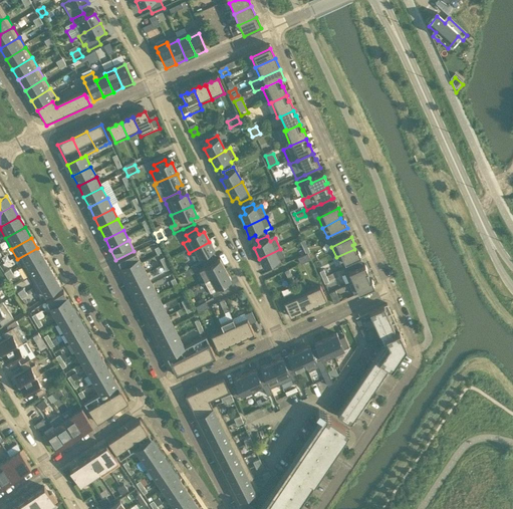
[(200,261),(203,266),(213,260),(210,255),(215,253),(209,242),(189,253),(195,264),(200,261)]
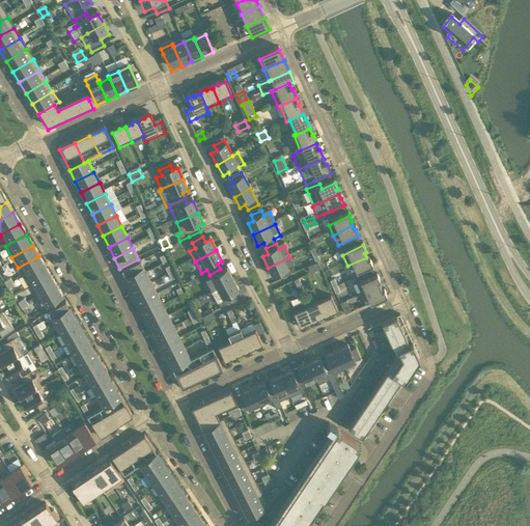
[(18,268),(24,279),(45,267),(38,256),(18,268)]
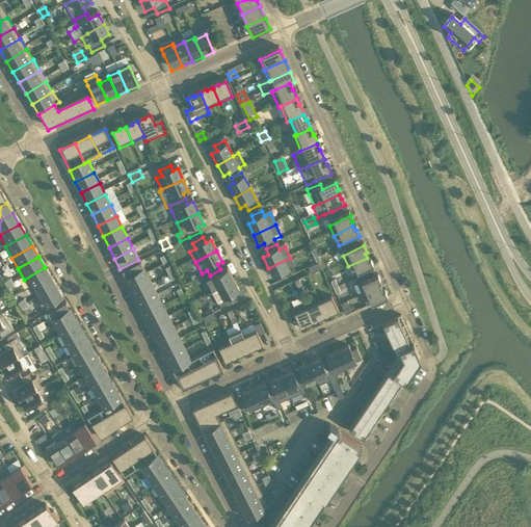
[(290,258),(268,268),(273,280),(279,277),(282,283),(292,278),(290,272),(295,269),(290,258)]
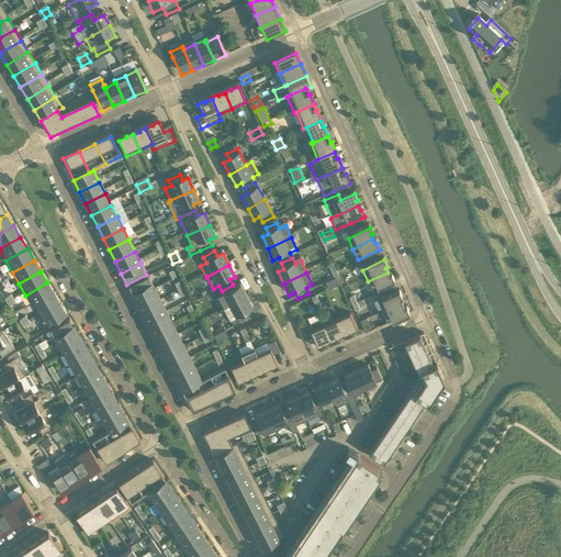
[(368,281),(373,293),(395,283),(392,276),(390,277),(388,273),(368,281)]
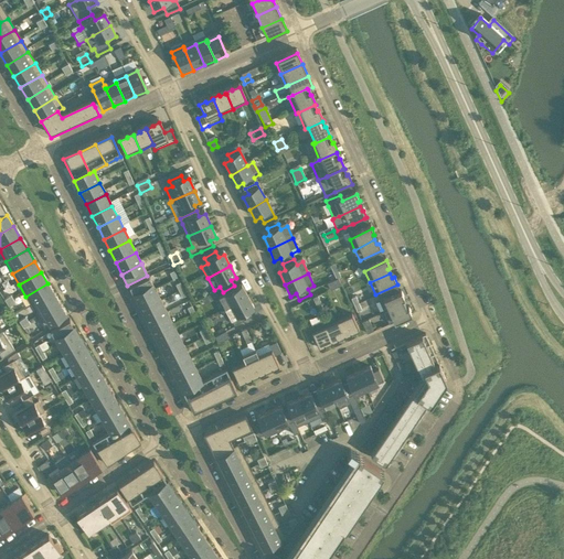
[(130,291),(136,302),(156,292),(150,280),(130,291)]
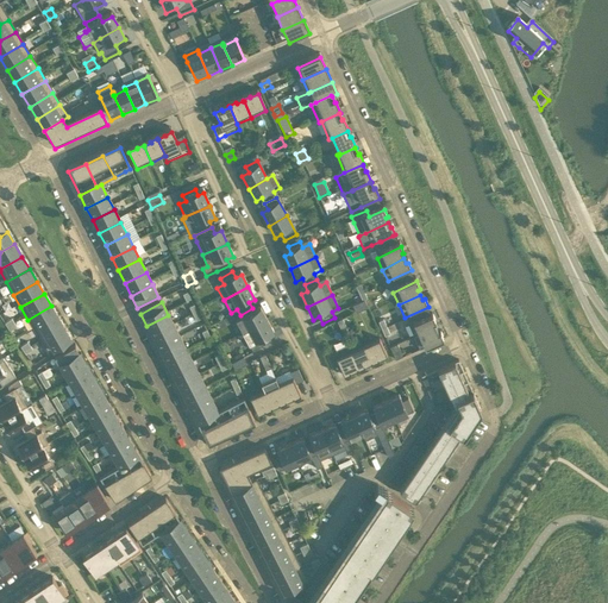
[(353,311),(357,318),(369,312),(365,305),(353,311)]
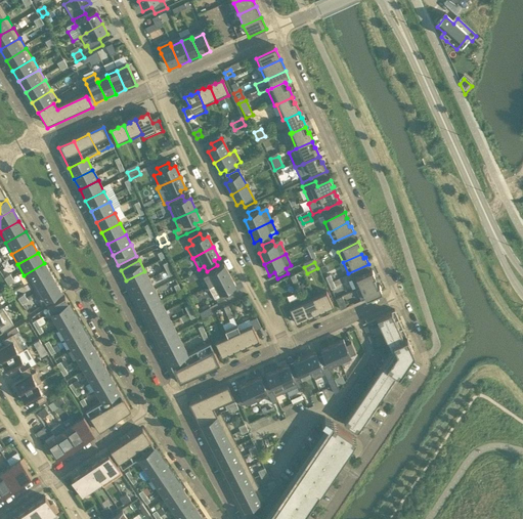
[(24,275),(30,286),(50,274),(44,263),(24,275)]
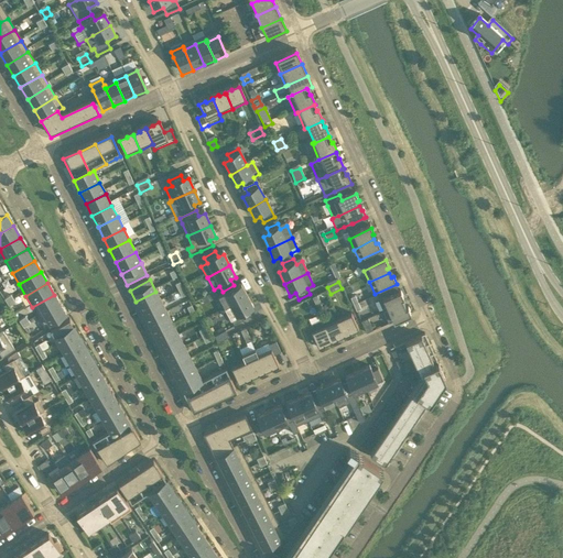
[(219,301),(226,312),(248,299),(241,288),(236,291),(234,285),(223,292),(225,297),(219,301)]
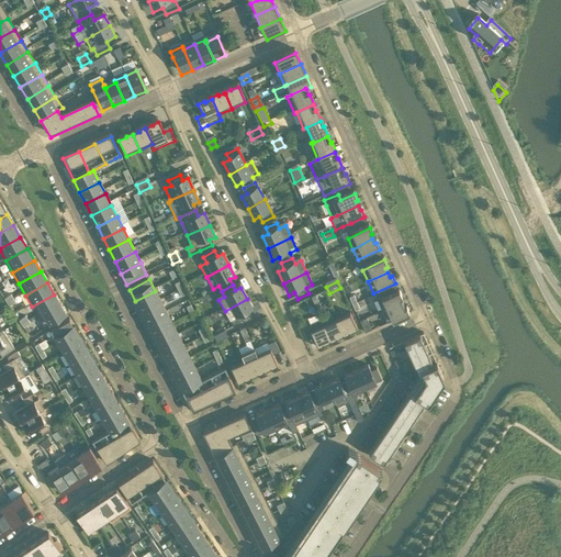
[(160,302),(155,291),(135,301),(141,313),(160,302)]
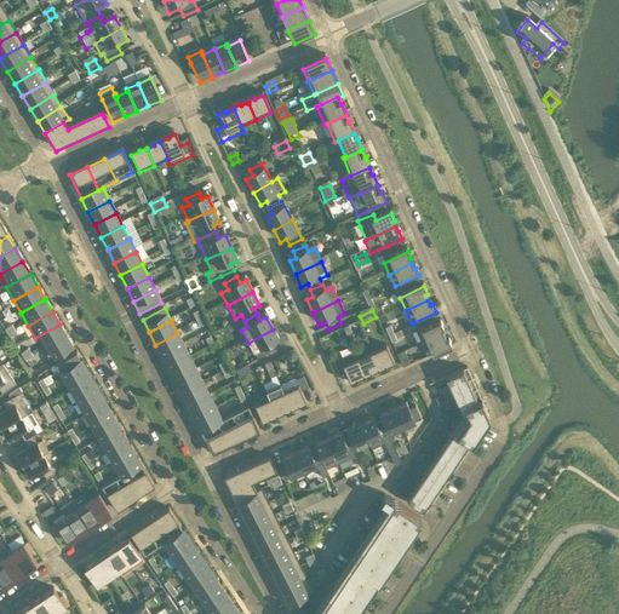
[(445,337),(442,332),(445,331),(441,323),(417,334),(423,348),(445,337)]
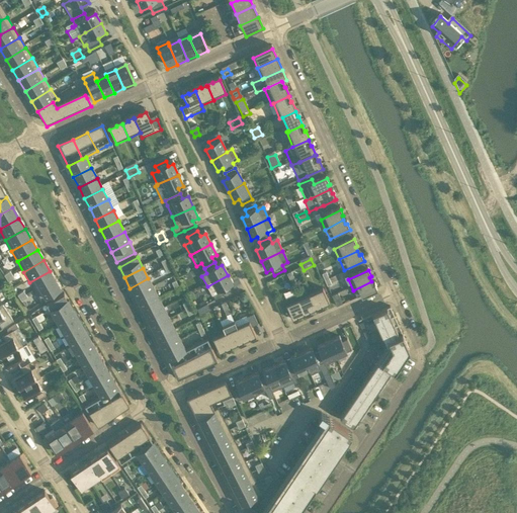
[(29,282),(35,293),(56,281),(50,271),(29,282)]
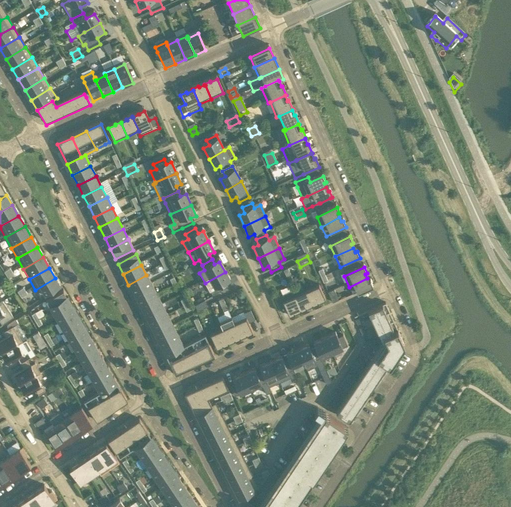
[(231,283),(225,272),(205,283),(210,294),(216,291),(218,296),(228,290),(226,285),(231,283)]
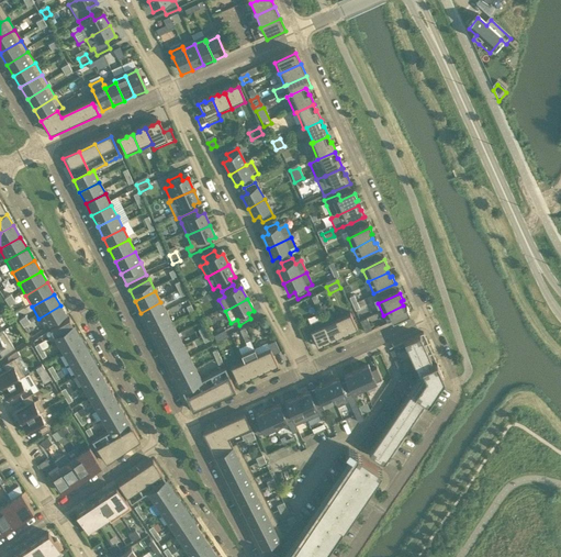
[(160,302),(141,313),(147,324),(167,314),(160,302)]
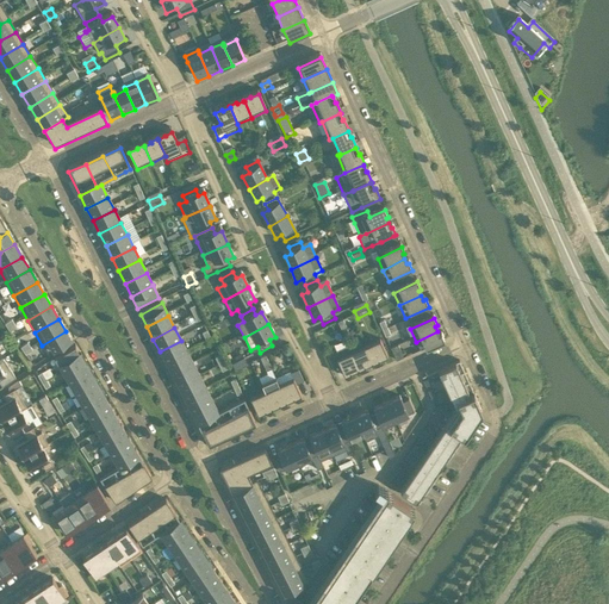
[(66,331),(42,346),(50,357),(73,344),(66,331)]
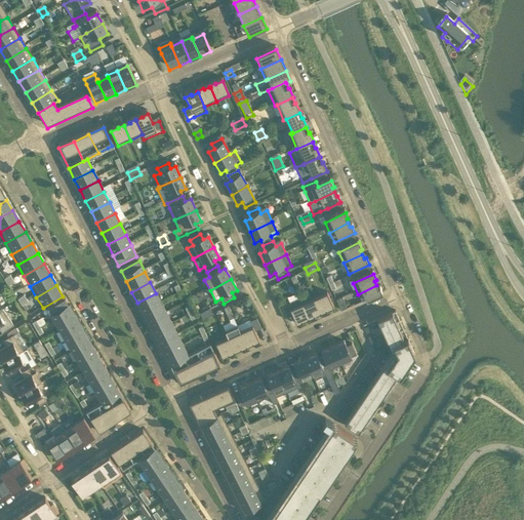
[(358,294),(362,305),(383,295),(379,289),(378,289),(376,285),(358,294)]
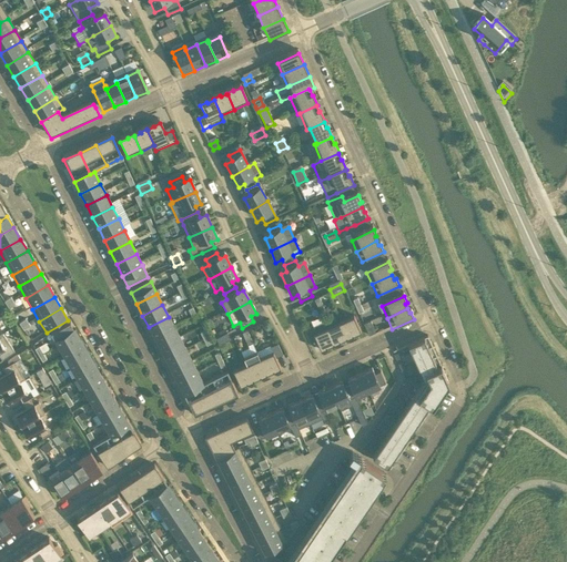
[(174,328),(169,317),(149,327),(154,339),(174,328)]
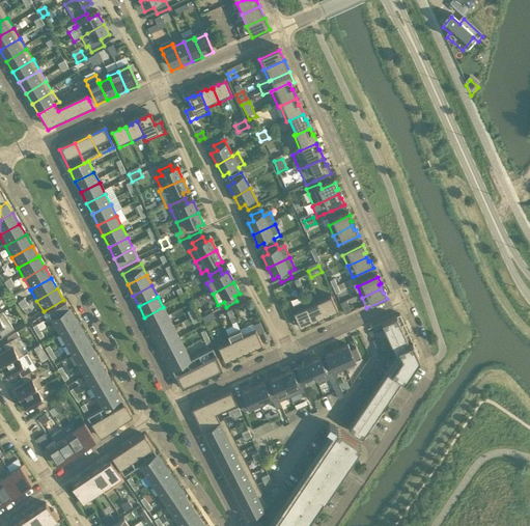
[(326,320),(325,320),(326,321),(332,317),(331,316),(338,313),(331,299),(318,305),(326,320)]
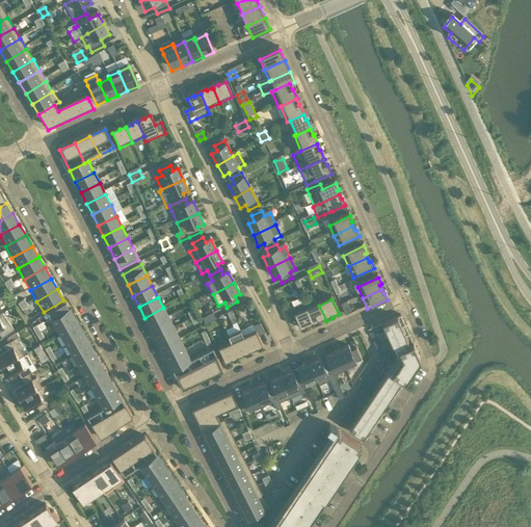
[(347,305),(341,308),(346,318),(352,316),(347,305)]
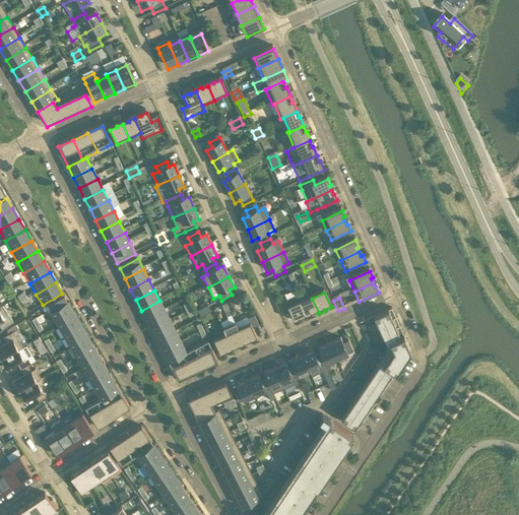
[(53,319),(71,309),(65,299),(47,309),(53,319)]
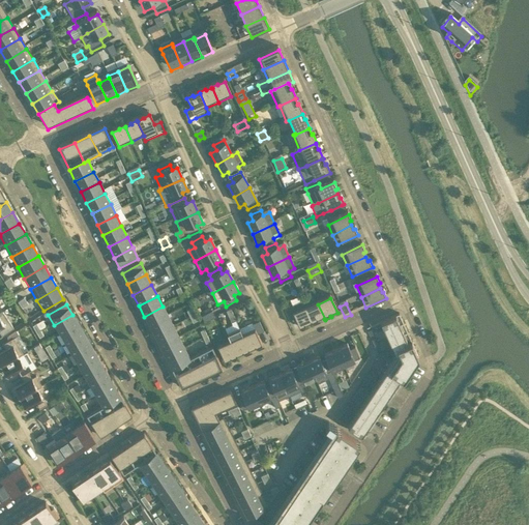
[(318,304),(306,310),(305,310),(313,324),(312,325),(313,325),(319,323),(318,322),(324,319),(325,319),(318,304)]
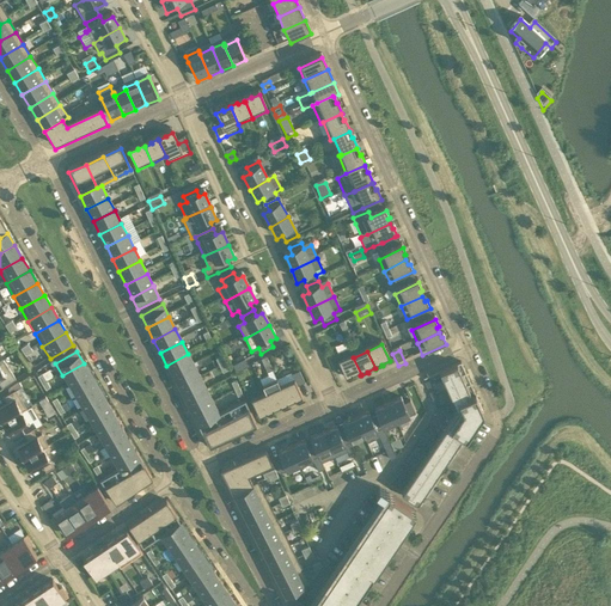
[(353,357),(354,357),(352,353),(329,362),(335,374),(342,371),(347,383),(354,379),(353,378),(360,375),(361,374),(353,357)]
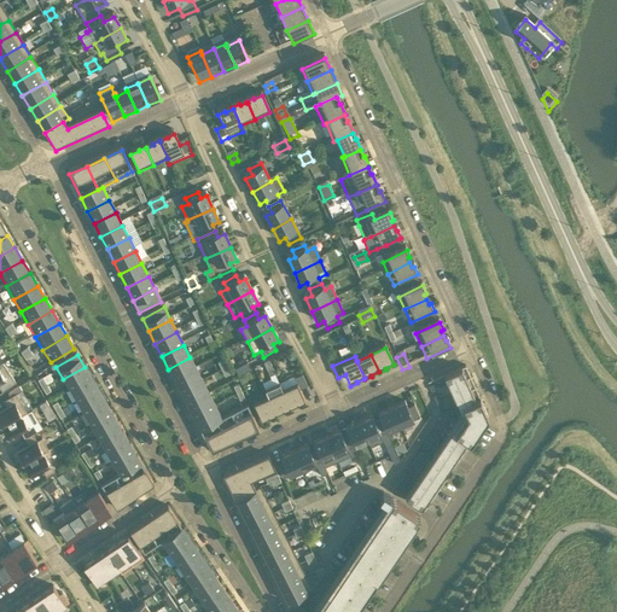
[(190,357),(168,369),(174,382),(197,371),(190,357)]
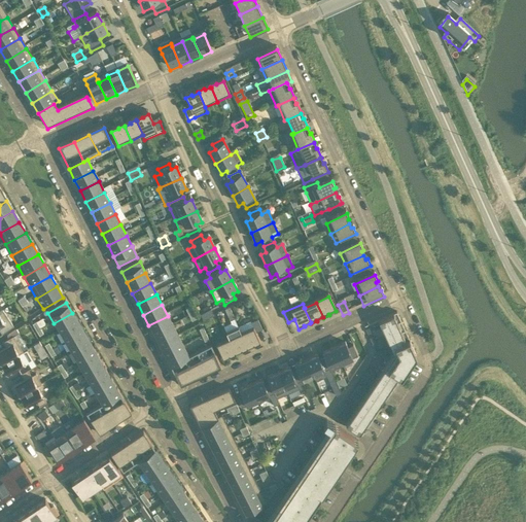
[(231,311),(225,313),(231,325),(236,323),(231,311)]
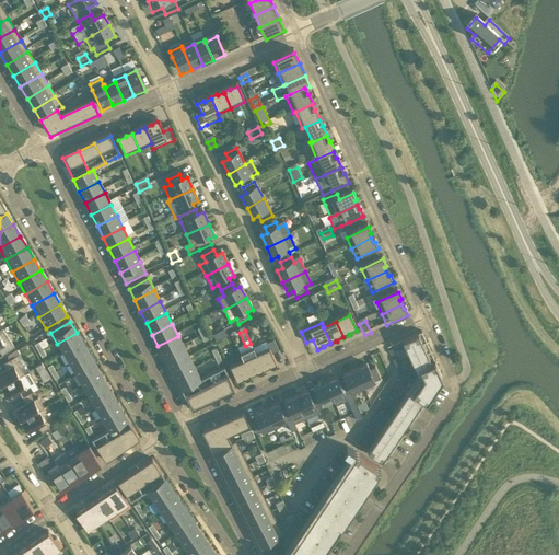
[(57,344),(63,356),(83,344),(77,333),(57,344)]
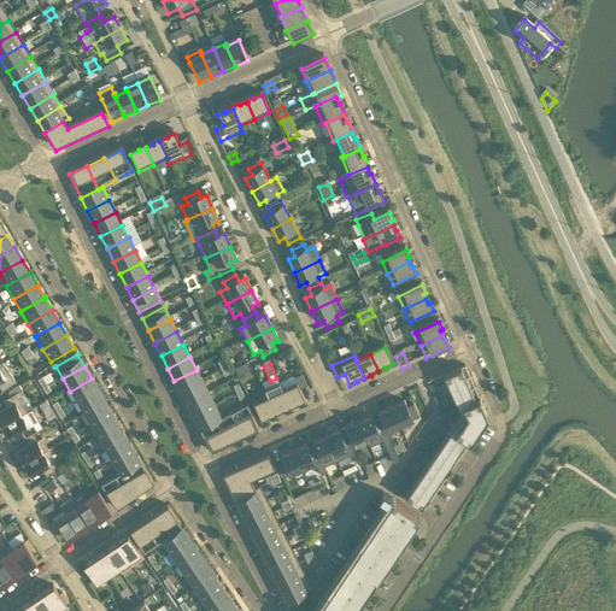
[(247,366),(235,372),(239,380),(251,374),(247,366)]
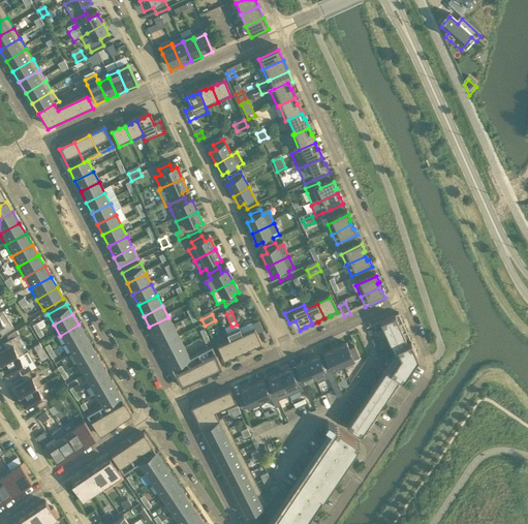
[(3,315),(0,316),(0,335),(3,339),(14,332),(3,315)]
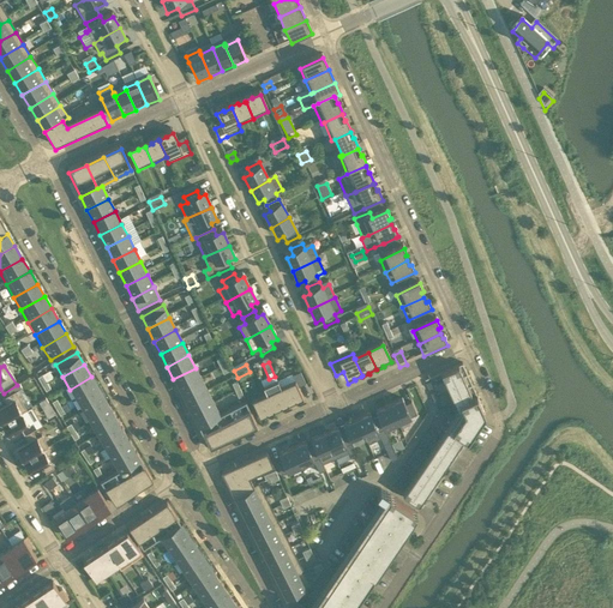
[(446,387),(468,378),(463,367),(443,377),(446,387)]
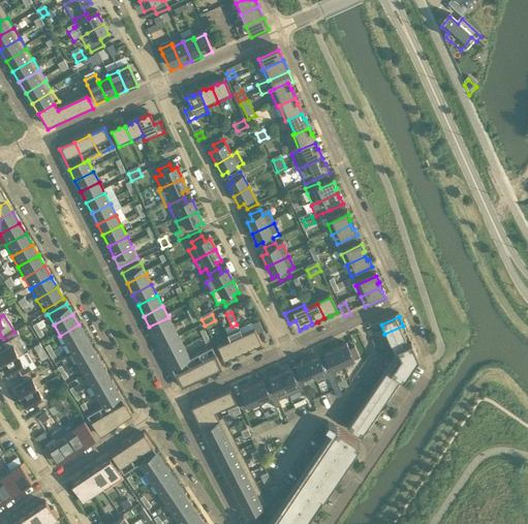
[(174,328),(168,317),(149,327),(155,338),(174,328)]
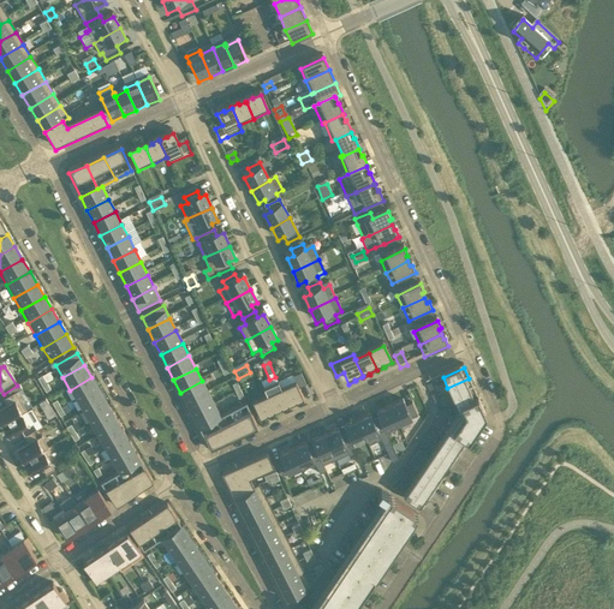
[(70,390),(77,402),(99,390),(91,377),(70,390)]
